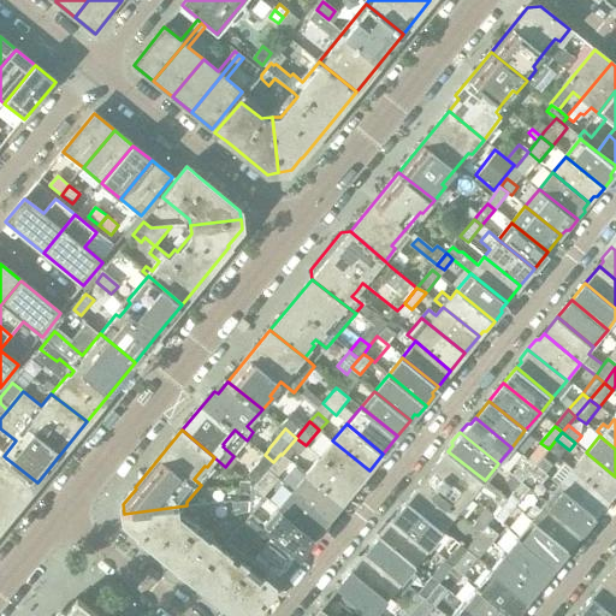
[(298,456),(307,446),(306,445),(296,438),(282,455),(288,460),(294,451),(298,456)]
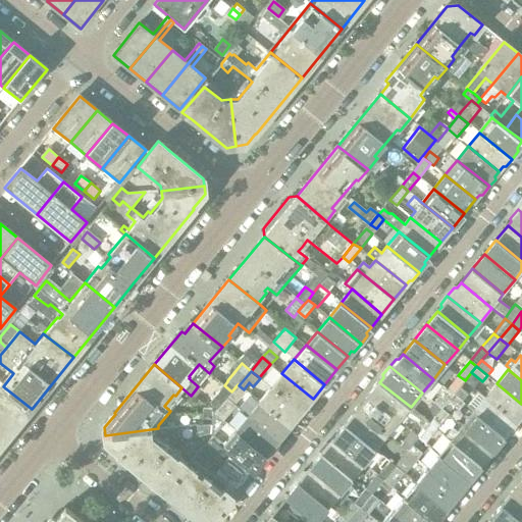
[(313,399),(281,373),(270,387),(301,413),(313,399)]
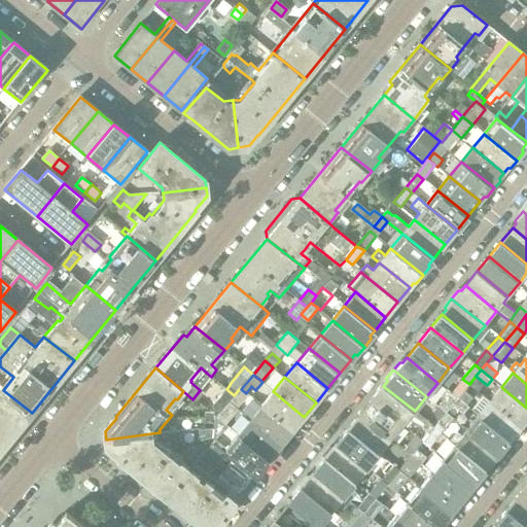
[(464,390),(469,384),(462,379),(451,393),(458,398),(464,390)]
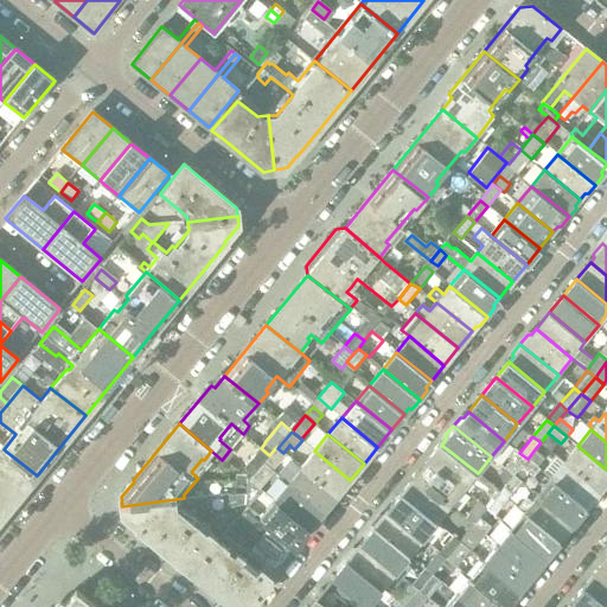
[(0,519),(37,475),(4,449),(1,446),(0,445),(0,519)]
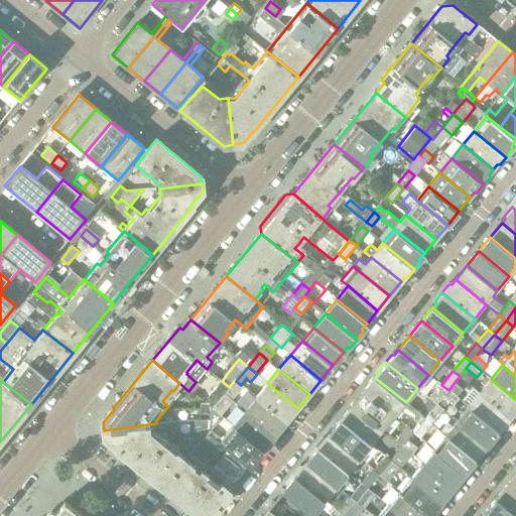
[(406,402),(375,378),(364,392),(394,416),(400,409),(419,425),(424,418),(406,402)]
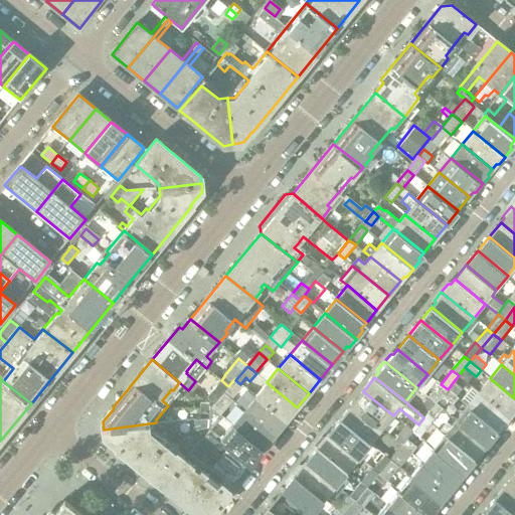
[(514,408),(514,398),(490,378),(479,392),(509,416),(514,408)]
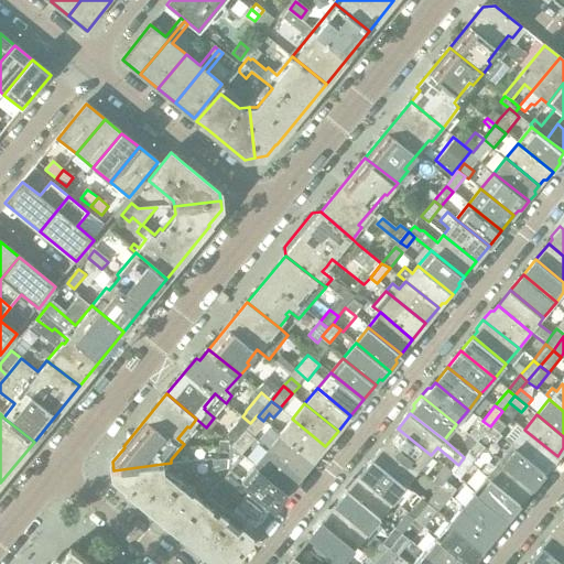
[(234,442),(247,426),(247,427),(250,423),(242,416),(226,436),(234,442)]
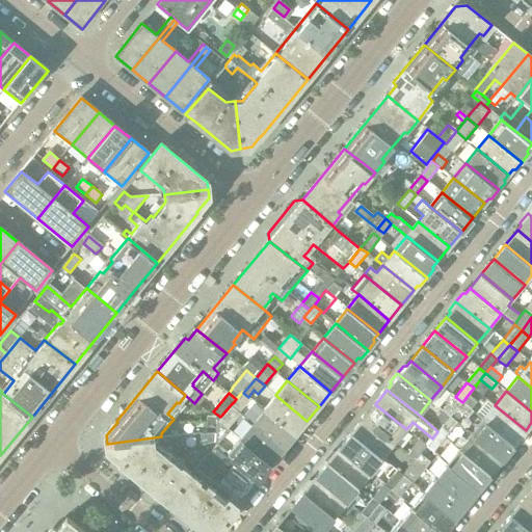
[(239,413),(250,398),(248,397),(243,393),(232,406),(239,413)]
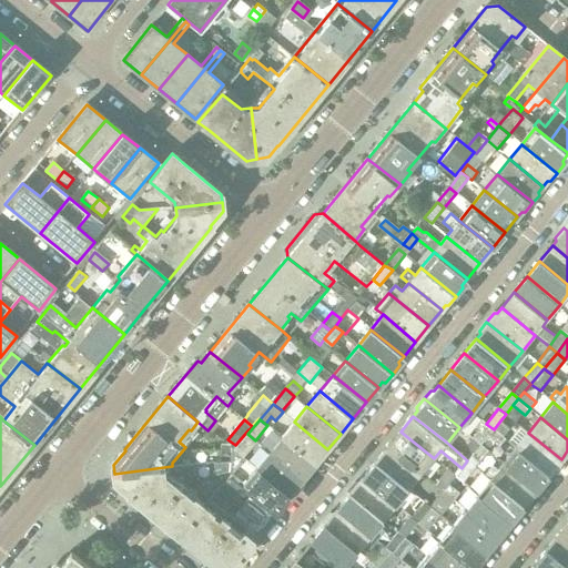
[(511,430),(500,421),(494,429),(506,438),(511,430)]
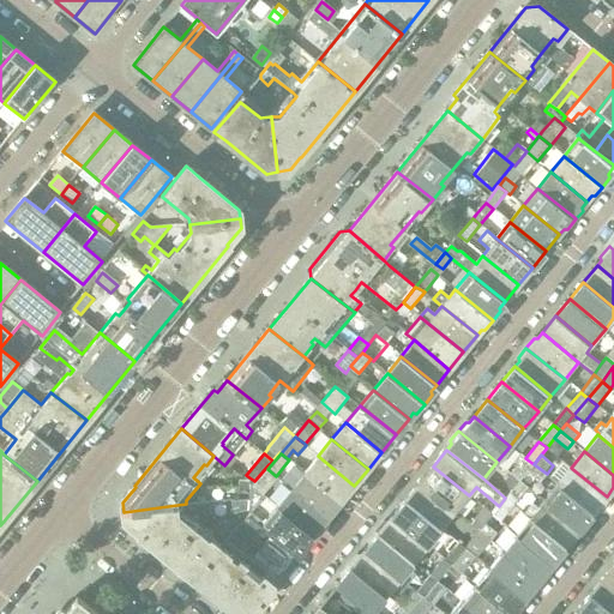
[(354,486),(318,456),(305,473),(343,504),(350,495),(349,492),(354,486)]
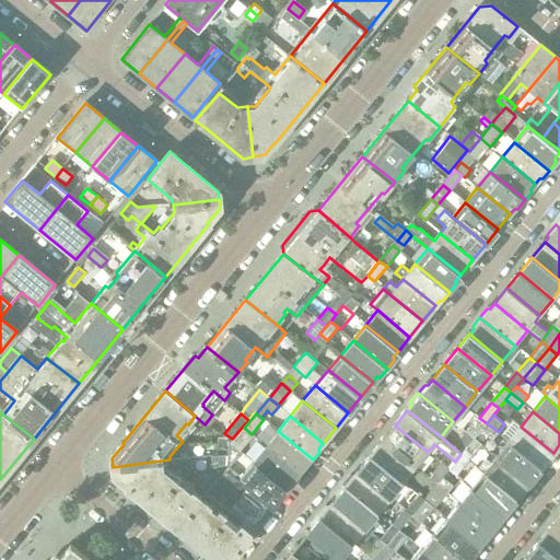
[(480,431),(487,423),(479,418),(478,417),(465,432),(474,439),(480,431)]
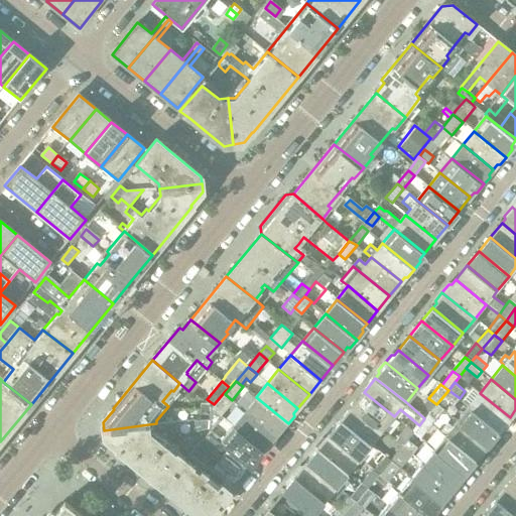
[(460,398),(448,390),(442,397),(453,406),(460,398)]
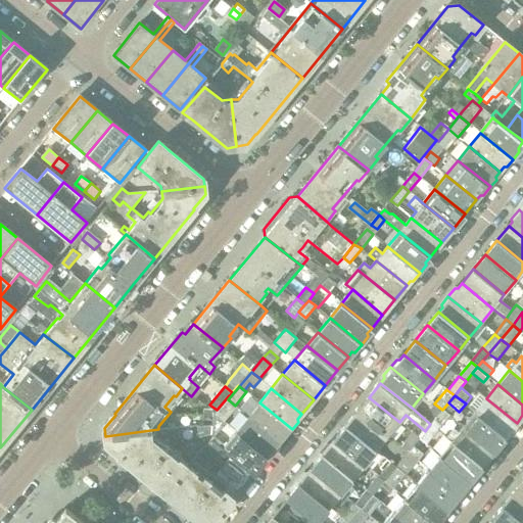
[(399,422),(369,397),(358,412),(388,436),(399,422)]
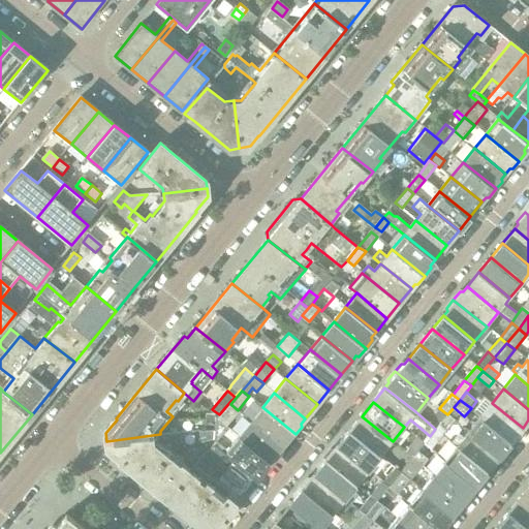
[(523,428),(492,403),(480,416),(511,441),(523,428)]
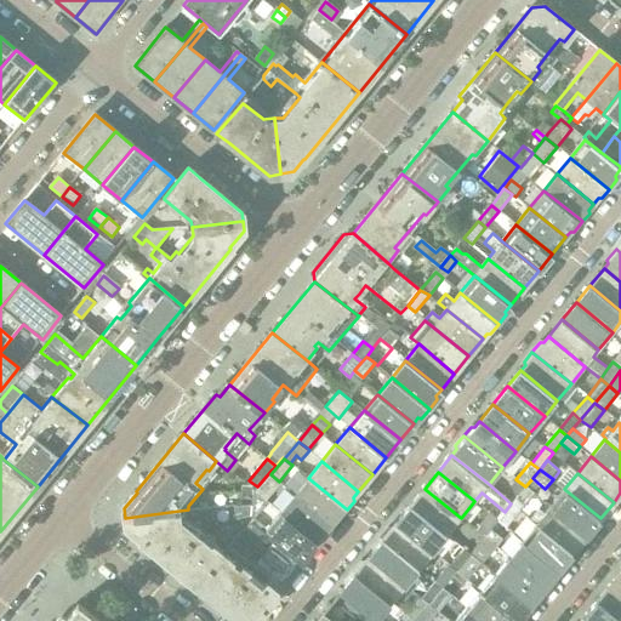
[(266,500),(280,483),(279,482),(271,474),(255,491),(266,500)]
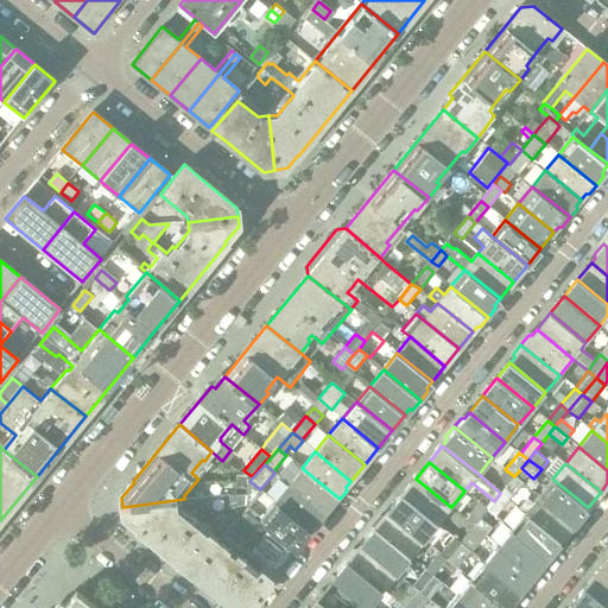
[(340,499),(302,468),(287,485),(323,514),(328,508),(331,508),(340,499)]
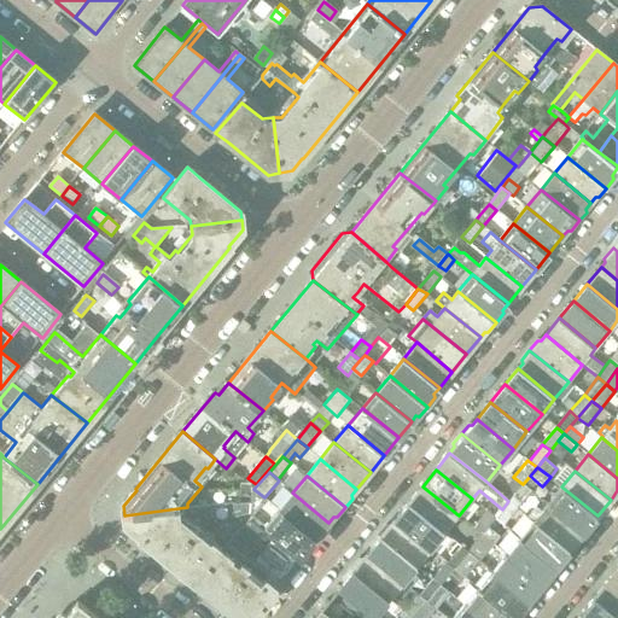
[(517,508),(531,490),(523,484),(508,501),(517,508)]
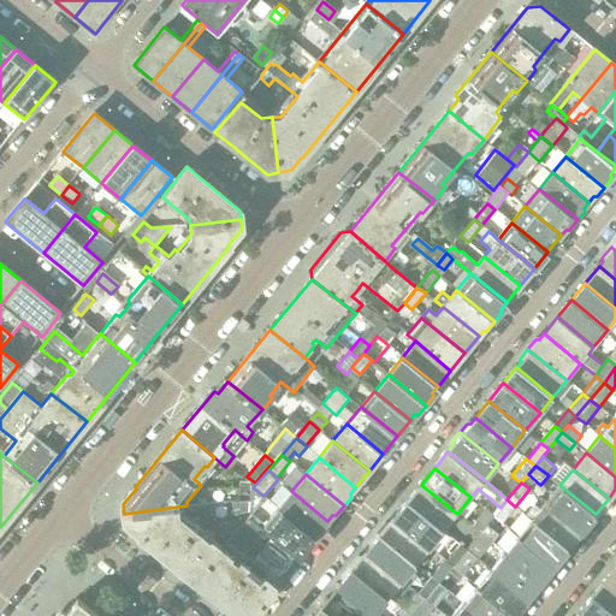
[(457,514),(421,485),(407,502),(443,531),(457,514)]
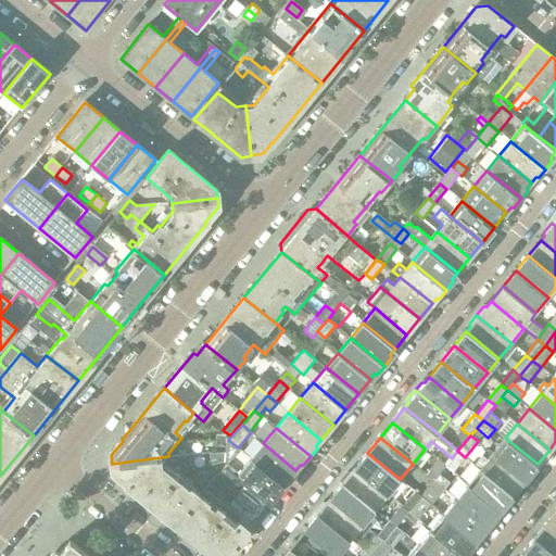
[(538,464),(505,438),(492,454),(527,481),(533,474),(532,471),(538,464)]
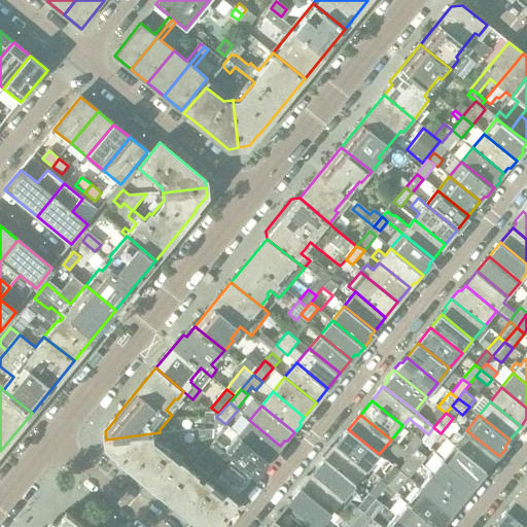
[(214,428),(216,418),(205,417),(204,429),(214,428)]
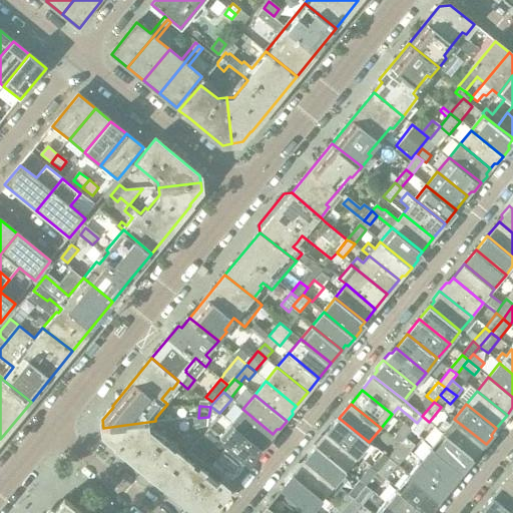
[(221,415),(219,413),(210,406),(210,407),(208,417),(206,426),(209,429),(221,415)]
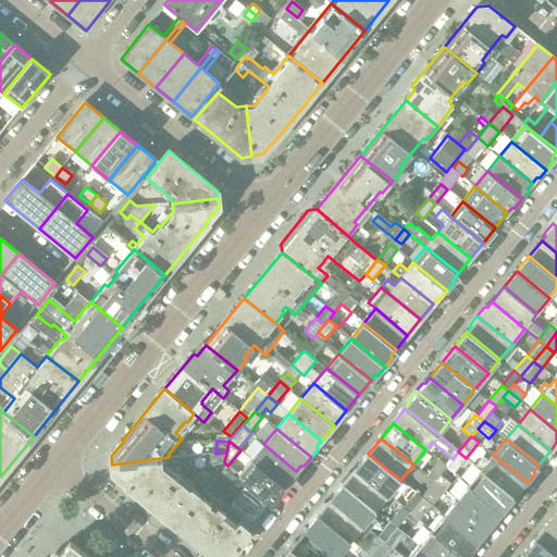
[(296,471),(263,444),(250,459),(285,489),(293,480),(292,477),(296,471)]
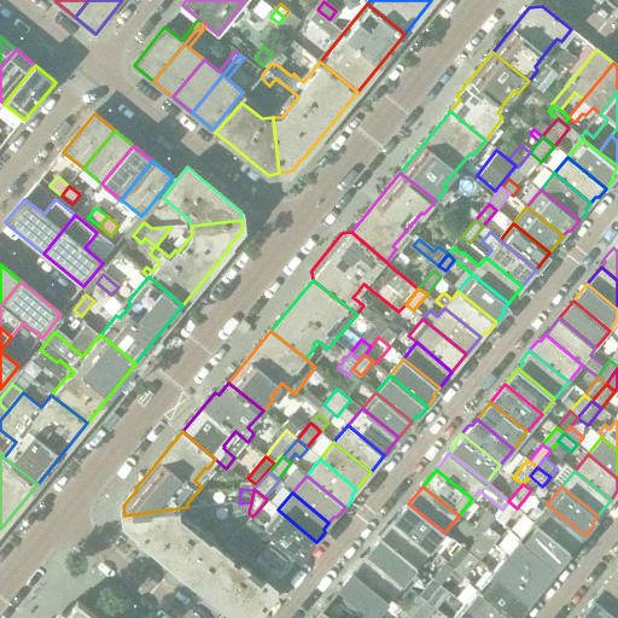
[(503,525),(517,508),(508,501),(502,509),(496,517),(495,518),(503,525)]
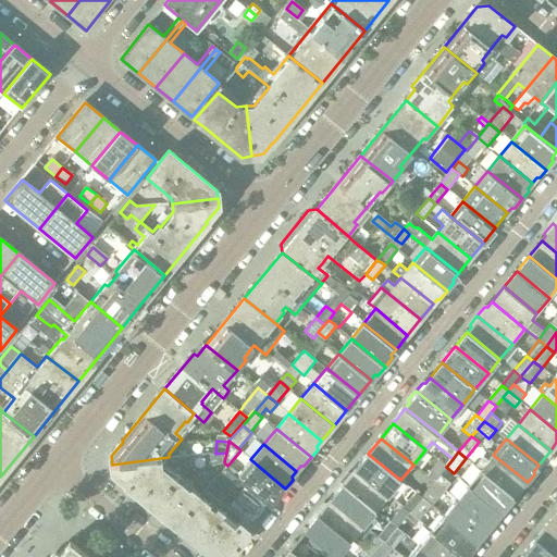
[(224,462),(226,453),(215,454),(211,454),(212,460),(203,462),(205,468),(224,462)]
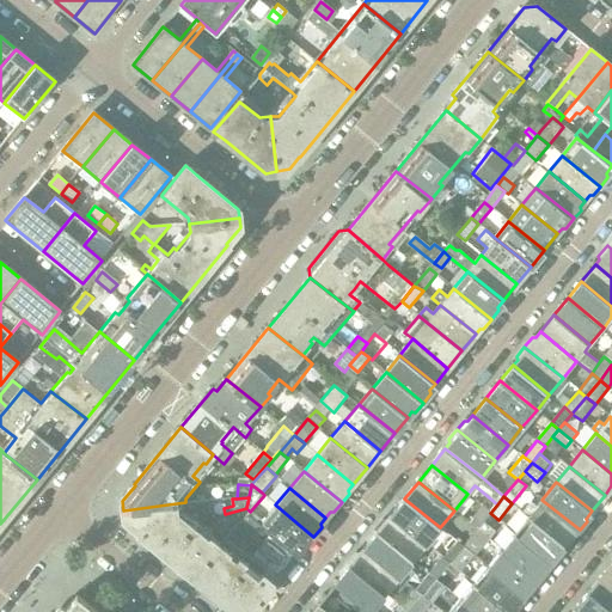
[(440,527),(404,499),(391,514),(427,544),(440,527)]
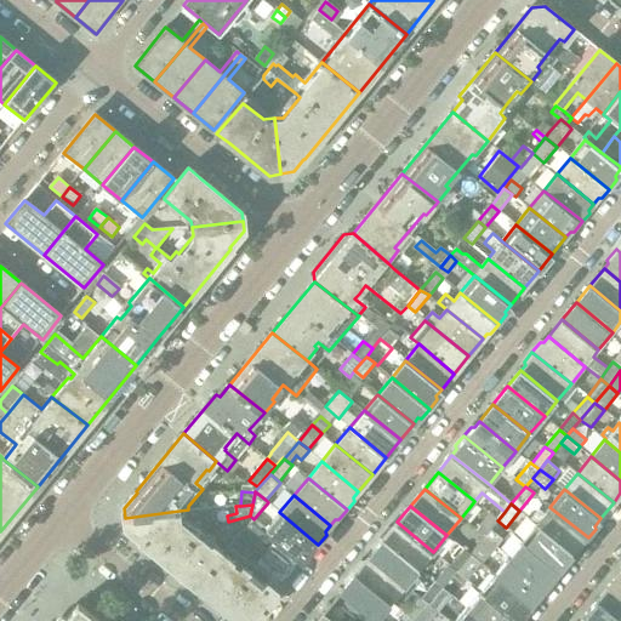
[(588,537),(550,507),(543,513),(539,508),(530,519),(535,524),(571,553),(576,547),(580,548),(588,537)]
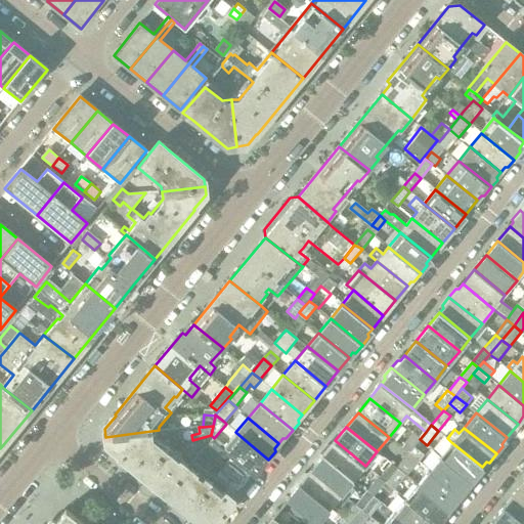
[(176,459),(167,450),(164,447),(176,444),(174,429),(159,430),(105,437),(106,444),(121,455),(120,456),(166,494),(191,464),(179,454),(176,459)]
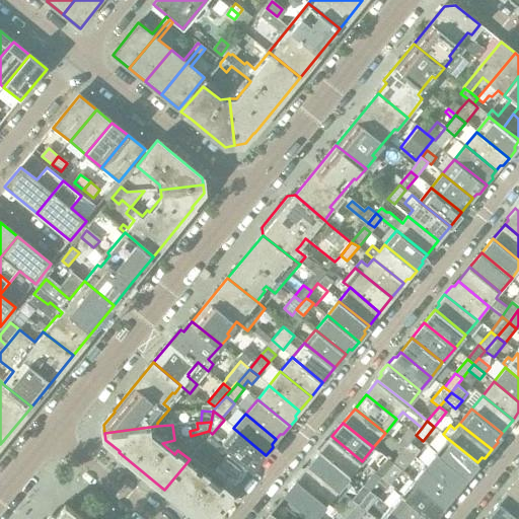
[(266,455),(233,428),(222,443),(231,450),(252,467),(256,462),(260,462),(266,455)]
